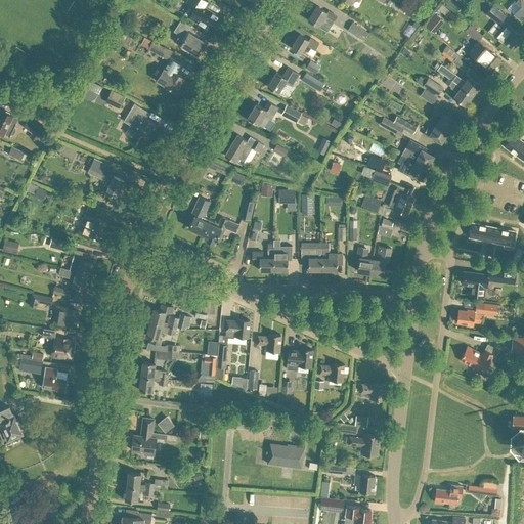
[(199,23),(205,27),(205,26),(213,31),(214,29),(216,28),(217,26),(217,25),(220,18),(207,10),(208,9),(205,7),(208,1),(205,0),(187,0),(188,4),(194,7),(188,16),(189,17),(195,20),(195,24),(199,23)]
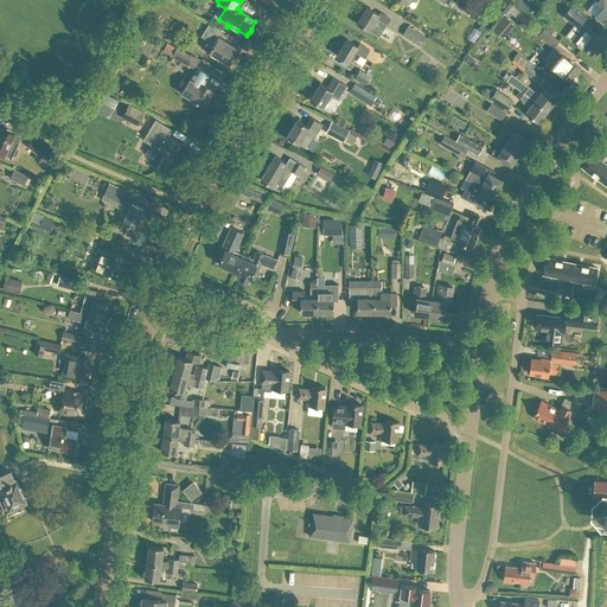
[(518,0),(517,2),(526,11),(532,4),(529,0),(518,0)]
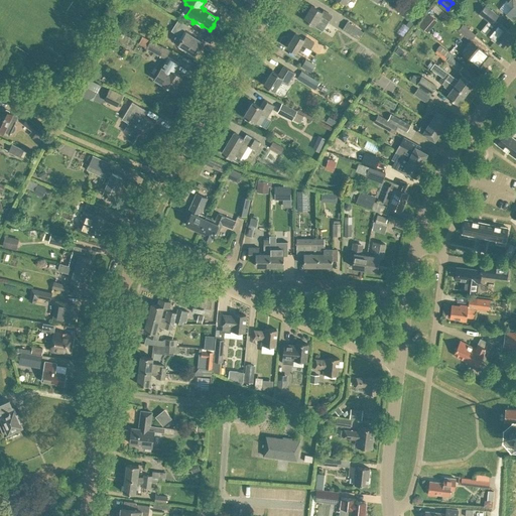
[(515,0),(509,0),(509,1),(513,5),(507,12),(513,18),(514,16),(515,17),(515,0)]
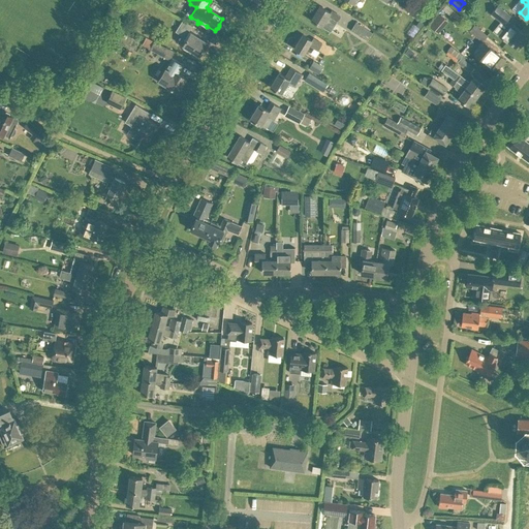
[(498,5),(491,13),(504,25),(508,20),(511,16),(498,5)]
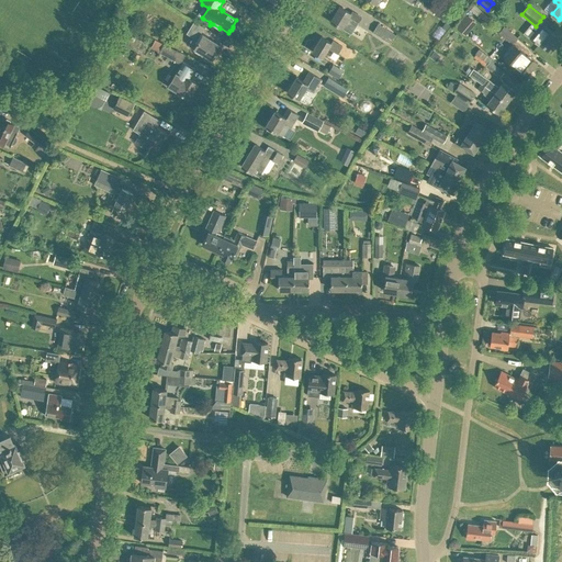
[(357,23),(358,24),(362,18),(352,11),(351,13),(340,7),(332,21),(343,27),(350,33),(357,23)]
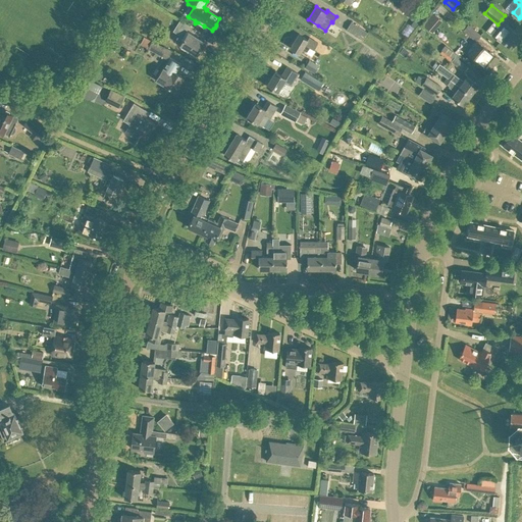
[(435,9),(425,22),(435,31),(446,17),(435,9)]
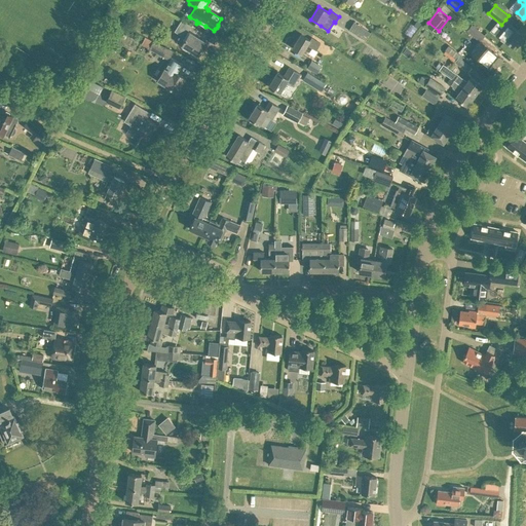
[(503,27),(497,34),(503,39),(505,41),(513,46),(522,35),(514,28),(515,28),(508,22),(505,20),(501,25),(503,27)]
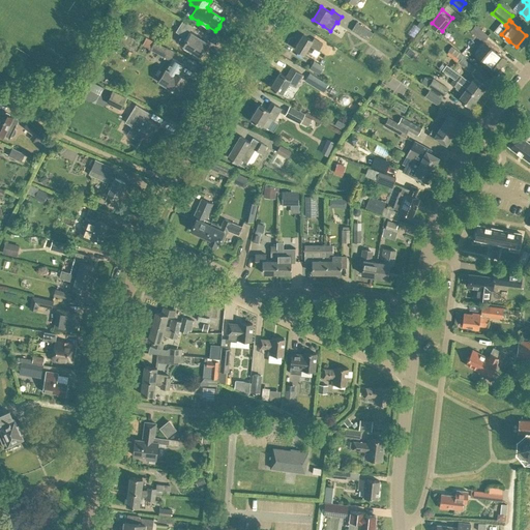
[(192,26),(182,21),(175,31),(186,38),(182,46),(200,56),(208,43),(188,31),(192,26)]
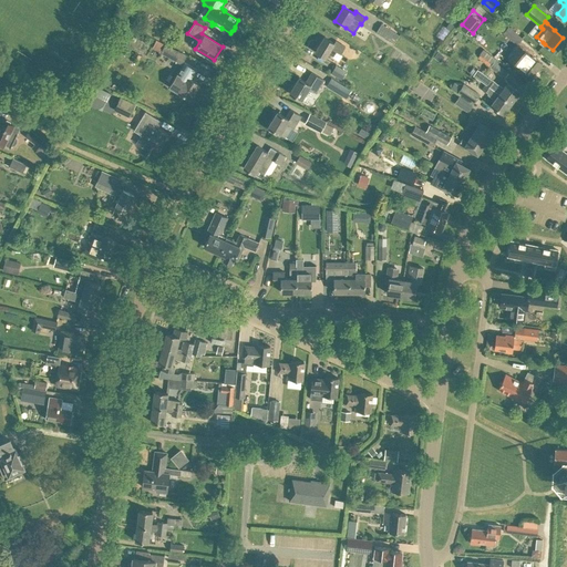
[(382,23),(375,32),(389,41),(392,37),(397,39),(399,35),(382,23)]
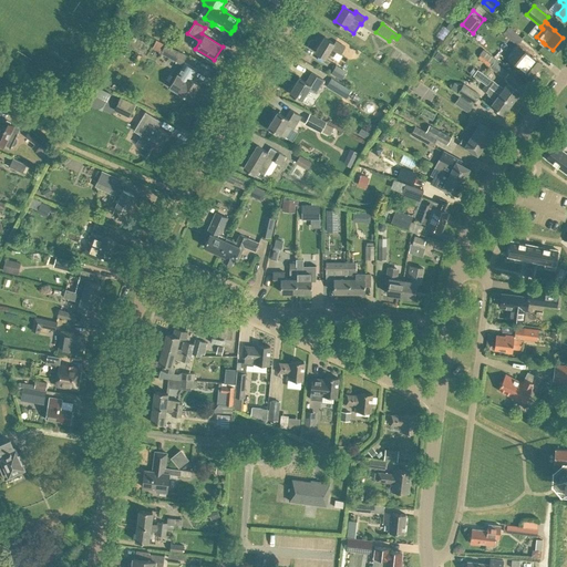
[(508,26),(503,32),(517,44),(523,38),(508,26)]
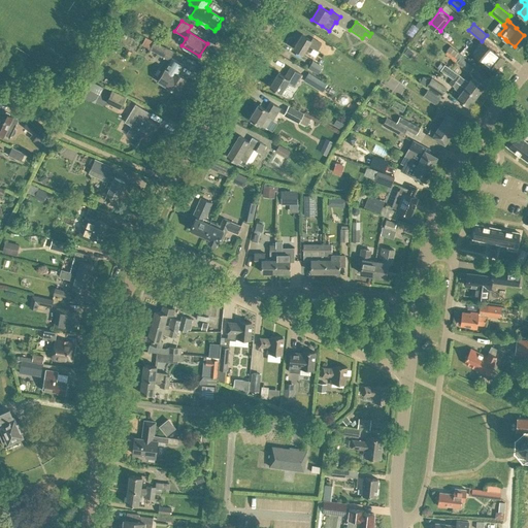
[(311,40),(302,34),(294,47),(303,54),(308,45),(318,51),(322,44),(314,38),(311,40)]
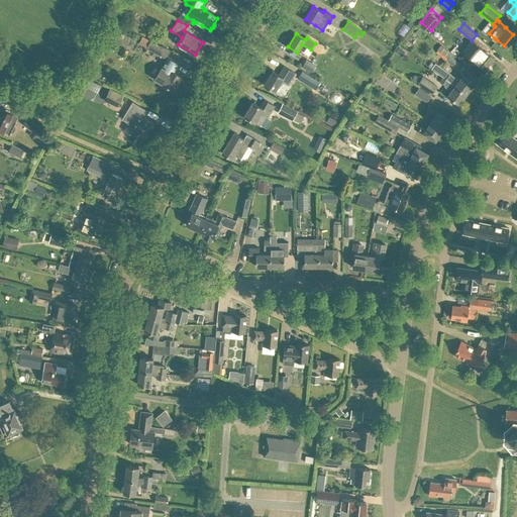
[(149,39),(145,47),(167,59),(171,50),(149,39)]
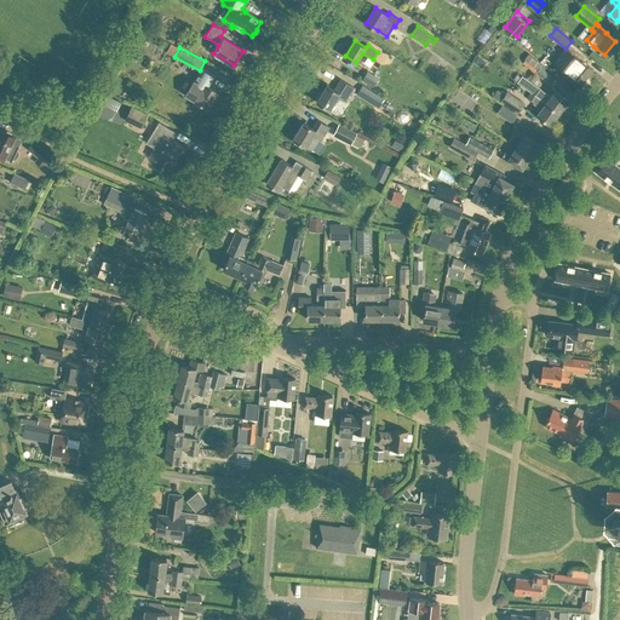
[(569,51),(558,67),(570,76),(581,84),(592,69),(583,61),(583,62),(573,53),(569,51)]
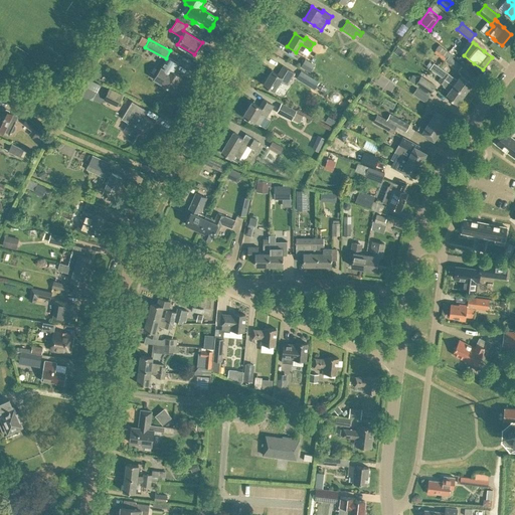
[(398,46),(393,52),(397,55),(402,49),(398,46)]
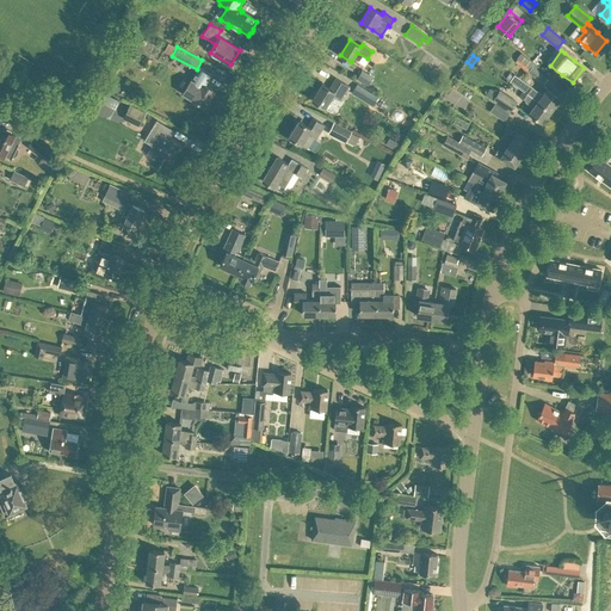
[(148,68),(152,60),(146,56),(141,63),(148,68)]
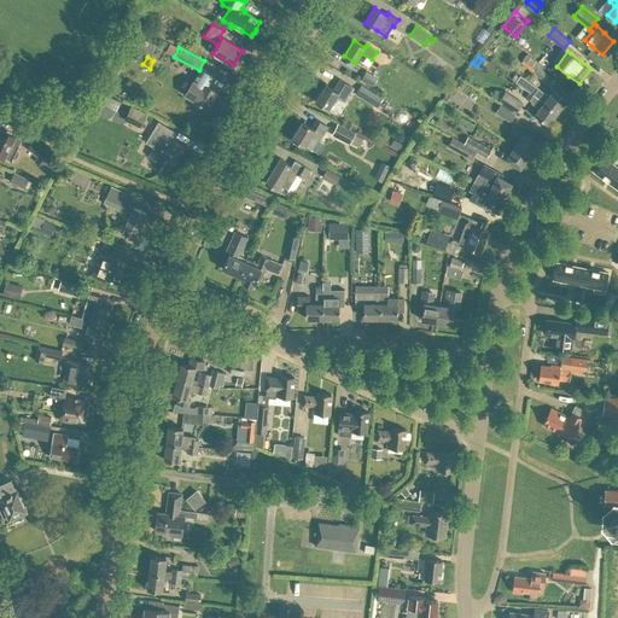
[(522,63),(534,71),(537,66),(525,58),(522,63)]
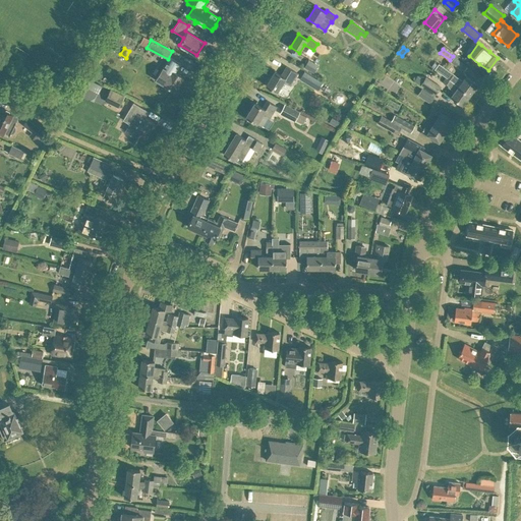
[(157,79),(164,84),(174,92),(183,77),(176,72),(181,64),(170,58),(163,69),(157,79)]
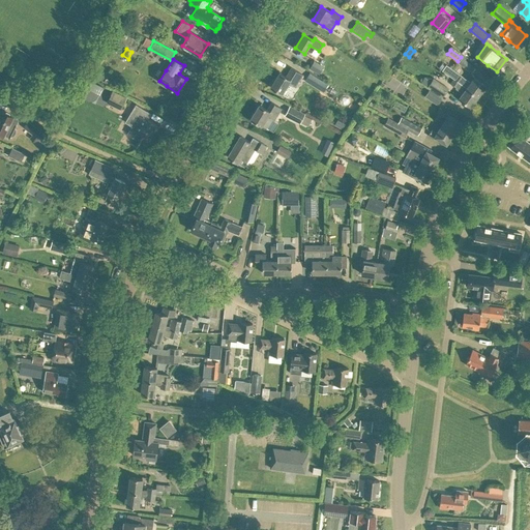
[(471,74),(475,67),(465,60),(461,65),(471,74)]
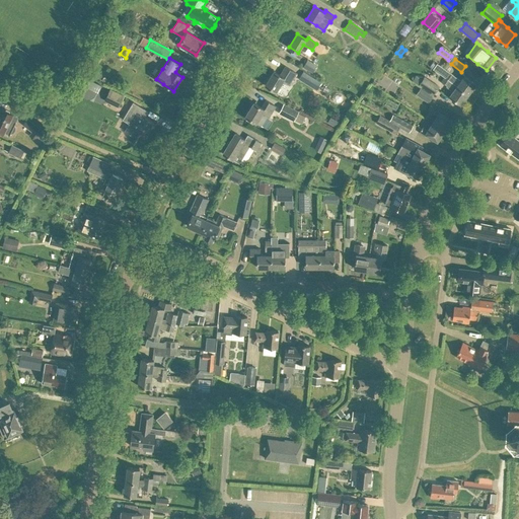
[(314,71),(317,66),(308,60),(305,65),(314,71)]
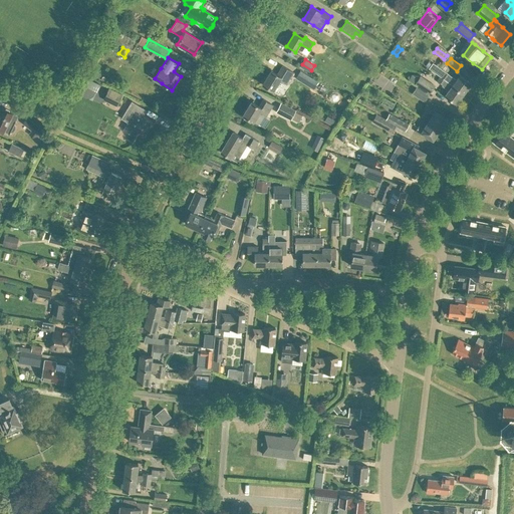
[(429,68),(441,76),(464,93),(471,83),(461,75),(458,80),(433,62),(429,68)]
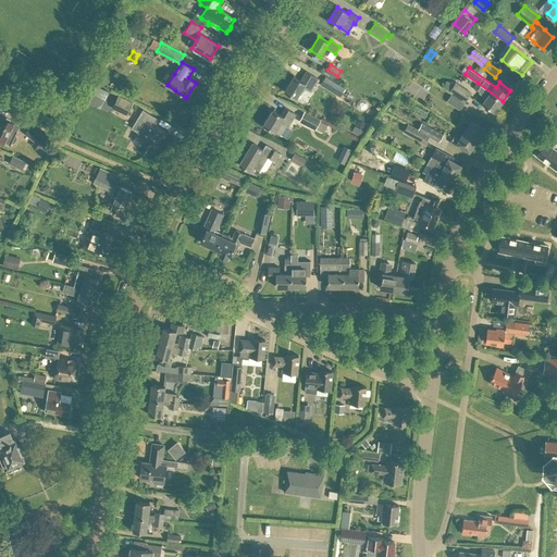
[(319,78),(306,71),(300,81),(294,76),(284,91),(296,99),(304,87),(310,91),(319,78)]
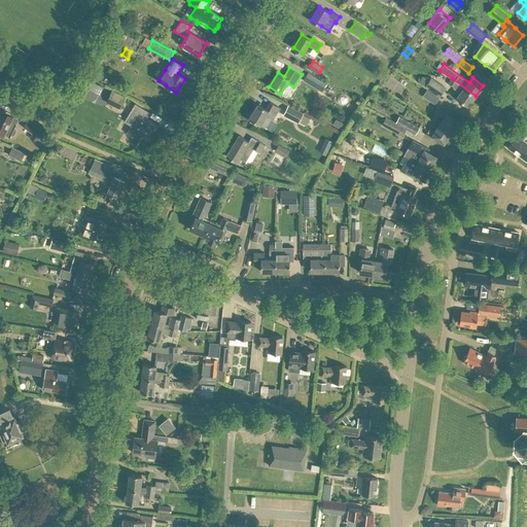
[(312,75),(310,79),(315,83),(313,86),(321,91),(326,83),(312,75)]
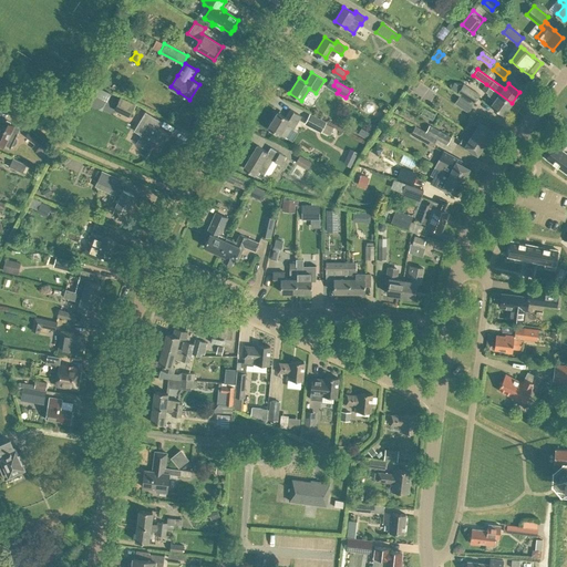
[(463,83),(457,92),(474,103),(480,94),(463,83)]
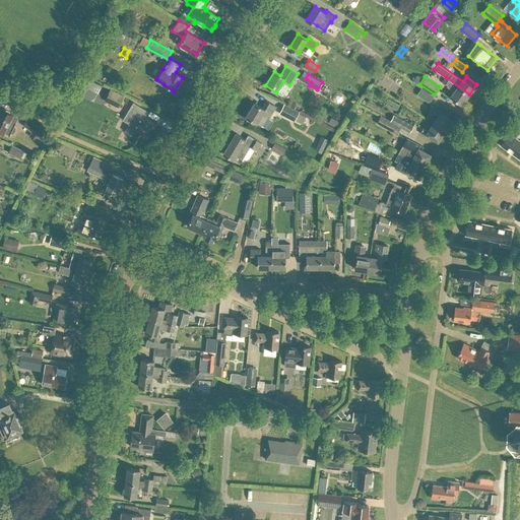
[(446,77),(443,81),(448,85),(447,87),(454,92),(451,96),(462,105),(469,94),(446,77)]
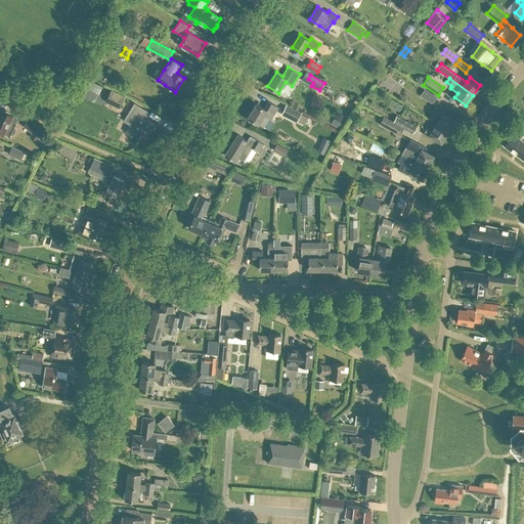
[(88,79),(85,87),(99,94),(102,86),(88,79)]
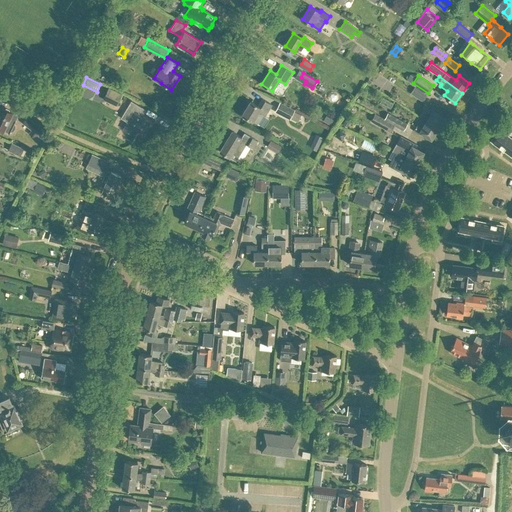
[(414,86),(410,93),(422,101),(427,95),(414,86)]
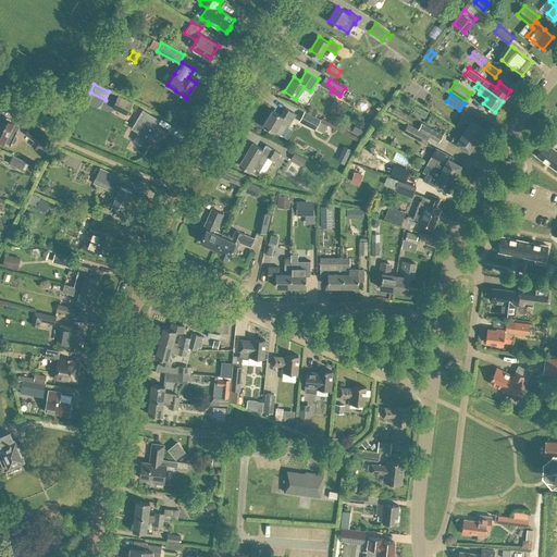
[(112,109),(127,115),(134,102),(118,95),(112,109)]
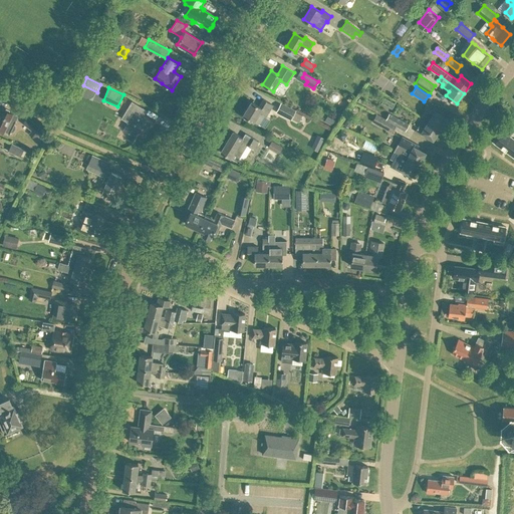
[(258,124),(264,115),(266,116),(273,105),(263,99),(260,104),(259,106),(251,101),(243,115),(253,121),(258,124)]
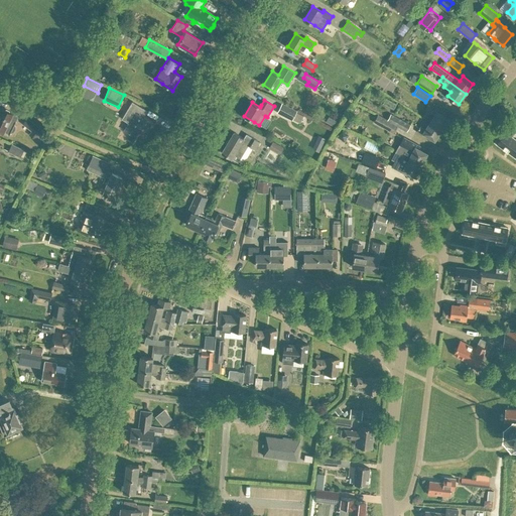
[(144,109),(132,102),(122,119),(129,123),(125,130),(136,137),(139,132),(145,135),(153,122),(141,115),(144,109)]
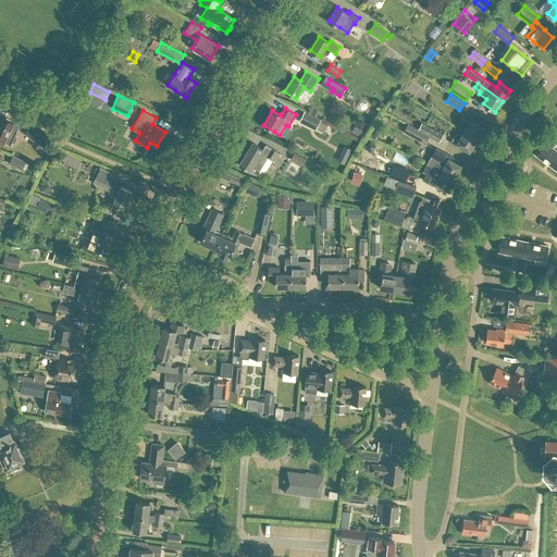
[(304,111),(300,118),(317,126),(320,119),(304,111)]
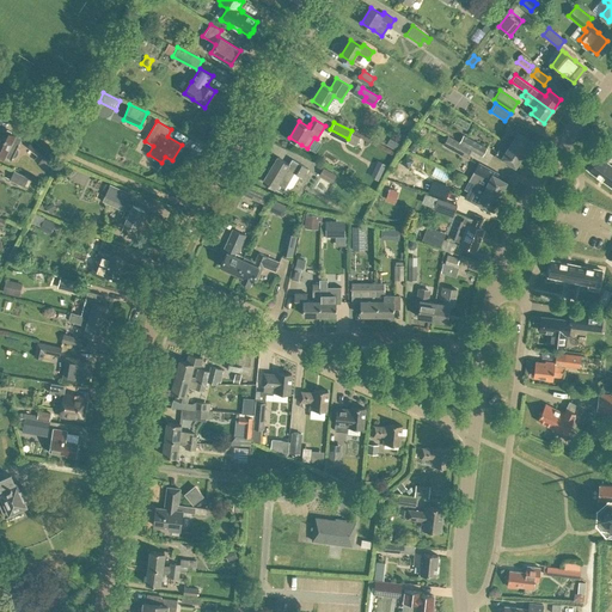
[(515,136),(510,145),(524,153),(532,140),(522,134),(526,128),(519,123),(512,135),(515,136)]
